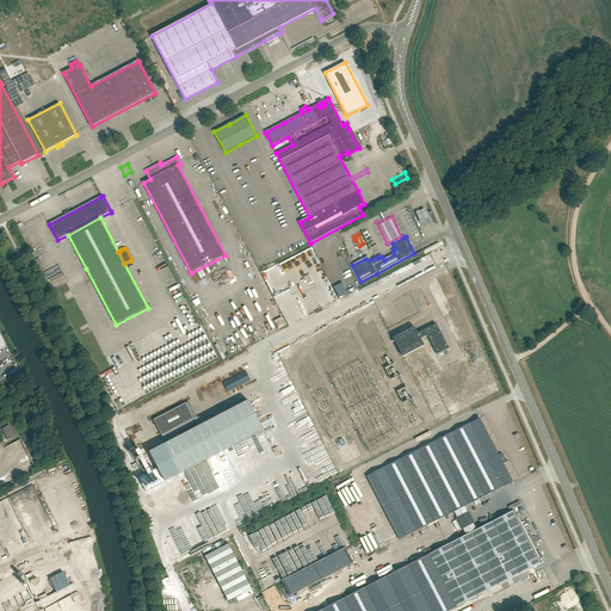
[(343,283),(334,288),(339,297),(347,294),(343,283)]
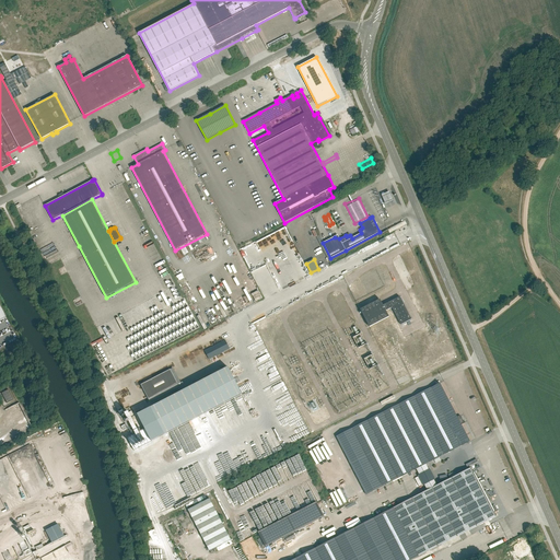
[(380,303),(363,312),(370,326),(387,317),(384,313),(393,308),(401,326),(411,321),(400,298),(382,307),(380,303)]
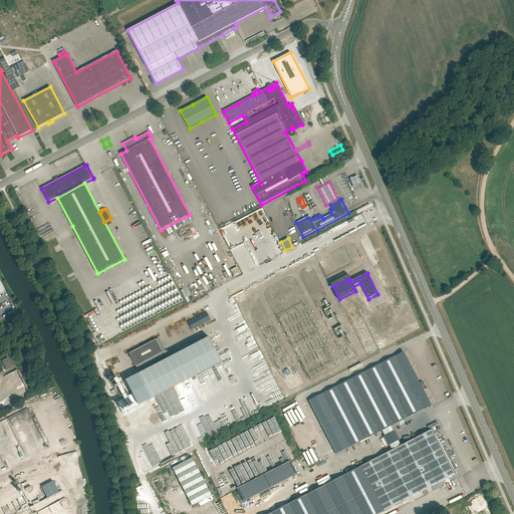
[(207,313),(188,322),(192,329),(210,320),(207,313)]
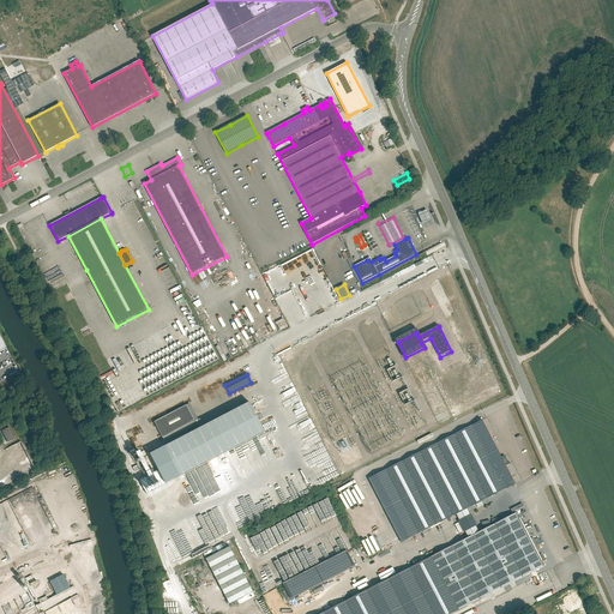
[(393,385),(403,380),(399,375),(391,380),(393,385)]
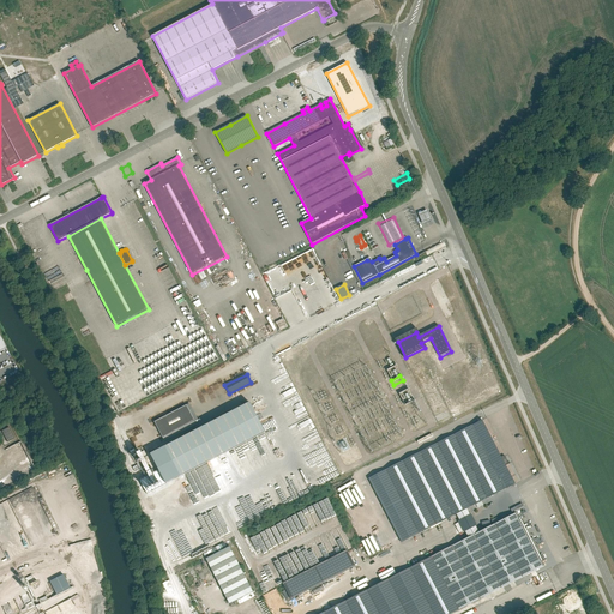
[(160,473),(140,482),(146,494),(180,477),(265,433),(250,403),(164,447),(150,455),(160,473)]
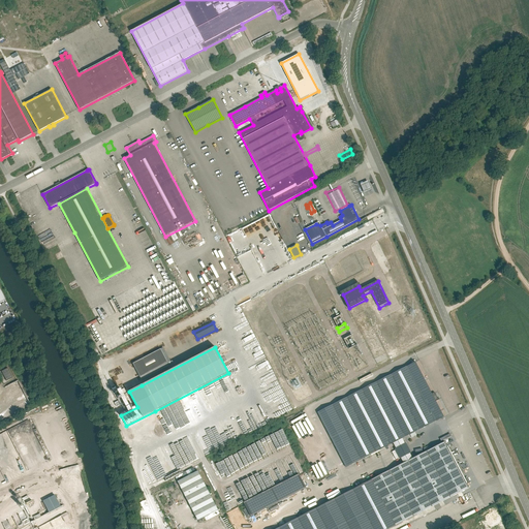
[(160,349),(133,364),(141,378),(167,364),(160,349)]
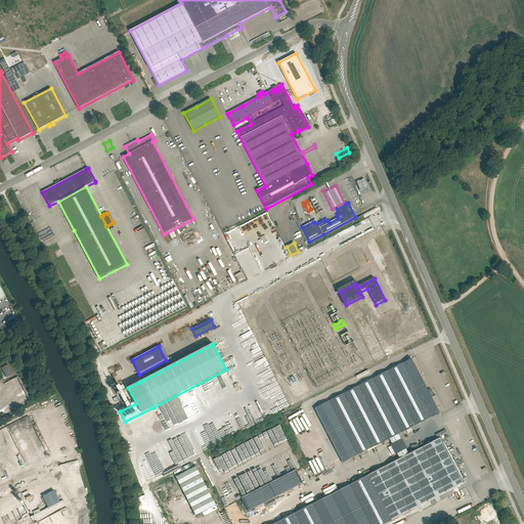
[(274,523),(386,523),(465,483),(462,478),(463,478),(444,442),(443,442),(441,438),(409,454),(406,449),(407,448),(402,439),(401,440),(398,434),(406,431),(407,434),(412,431),(410,428),(440,413),(432,398),(434,396),(431,389),(428,391),(411,359),(314,409),(343,463),(389,439),(392,444),(391,445),(396,454),(397,453),(400,460),(274,523)]
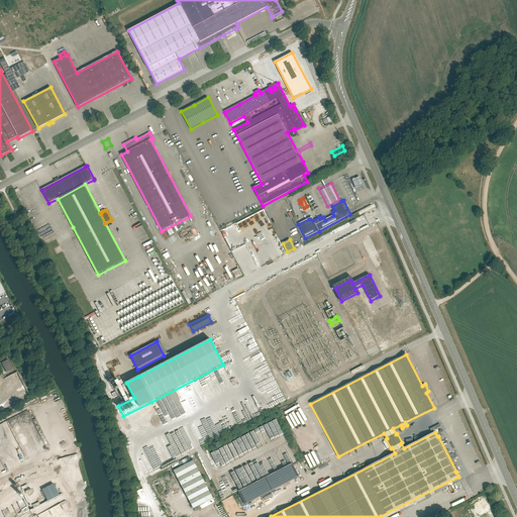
[(12,370),(7,359),(1,363),(6,373),(12,370)]
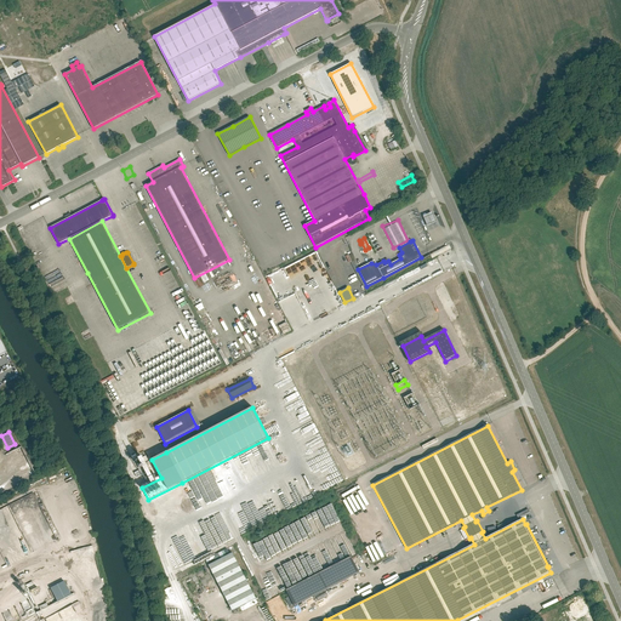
[(227,461),(211,468),(214,472),(229,465),(227,461)]
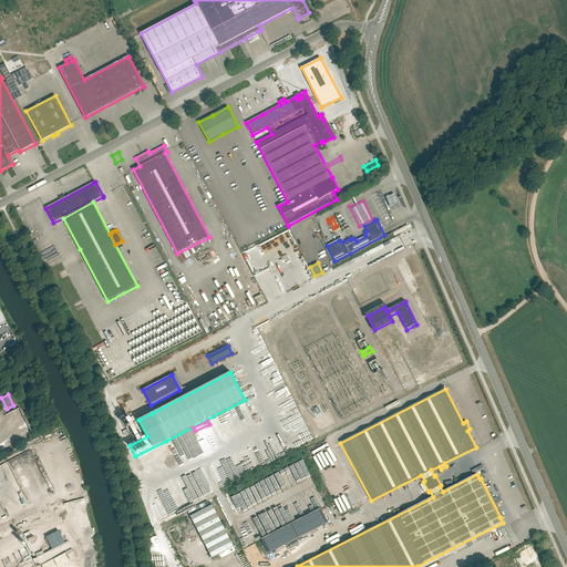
[(176,440),(192,434),(189,431),(175,436),(176,440)]
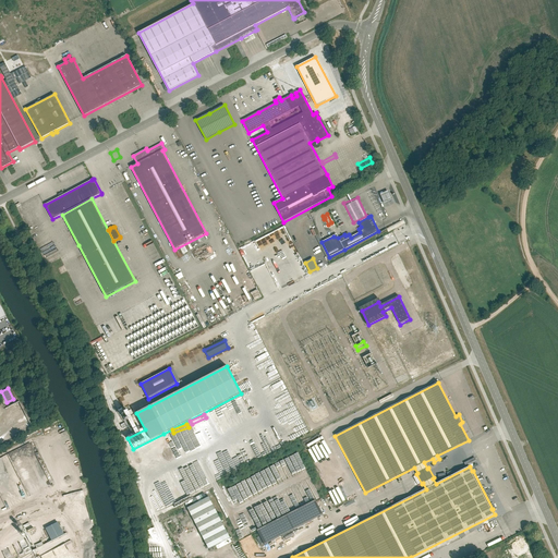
[(211,428),(216,437),(222,433),(218,424),(211,428)]
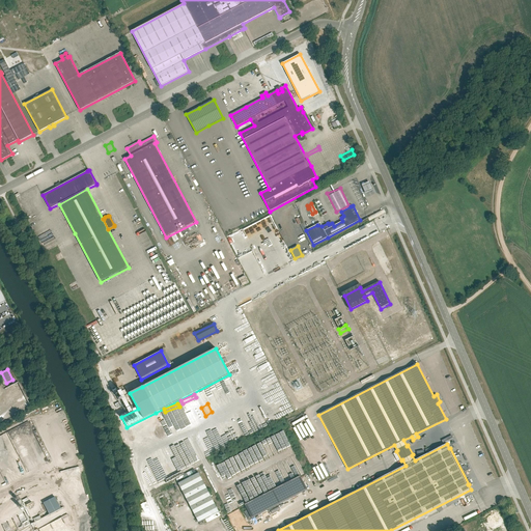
[(309,449),(312,455),(320,451),(317,445),(309,449)]
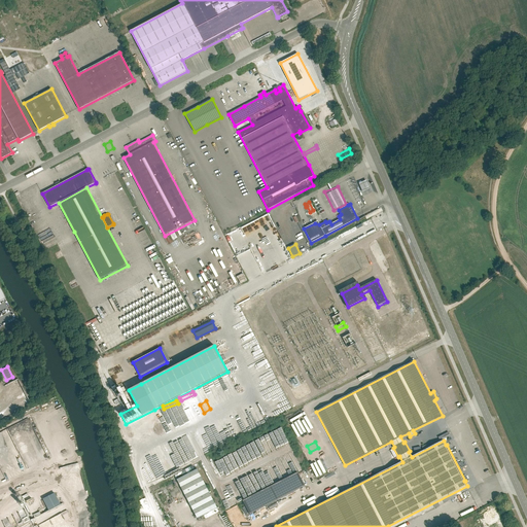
[(315,459),(314,457),(307,460),(314,477),(331,469),(324,454),(315,459)]
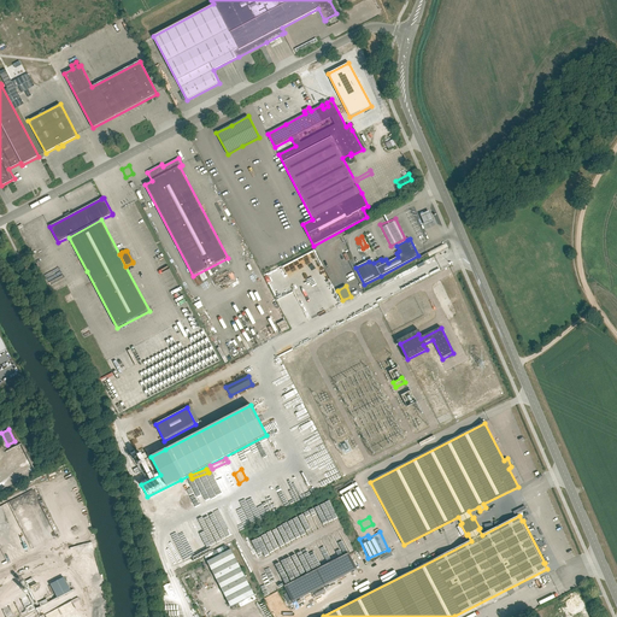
[(254,595),(231,550),(207,562),(230,607),(254,595)]
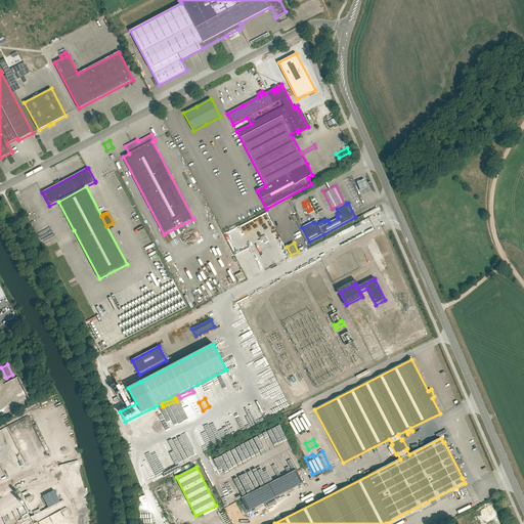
[(241,497),(249,512),(303,483),(296,469),(241,497)]
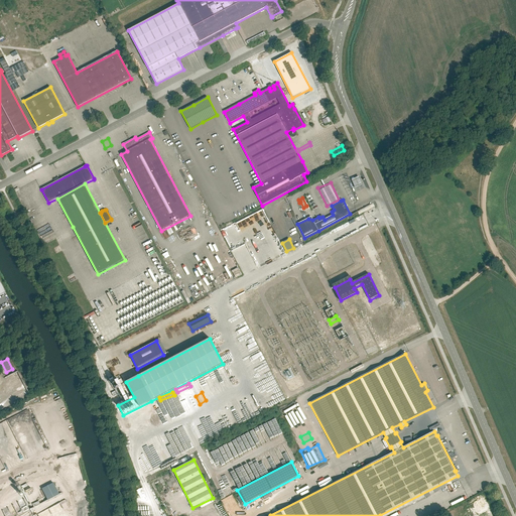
[(50,486),(35,491),(37,498),(40,496),(41,499),(47,496),(45,493),(52,491),(50,486)]
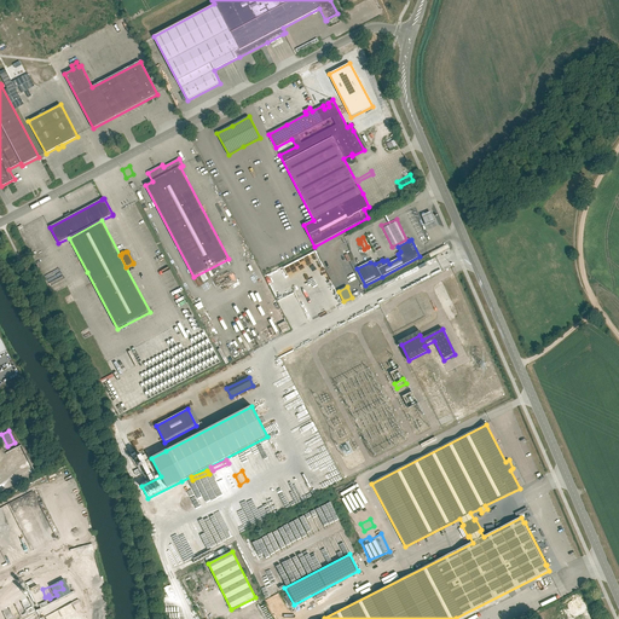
[(57,614),(74,607),(71,601),(55,608),(57,614)]
